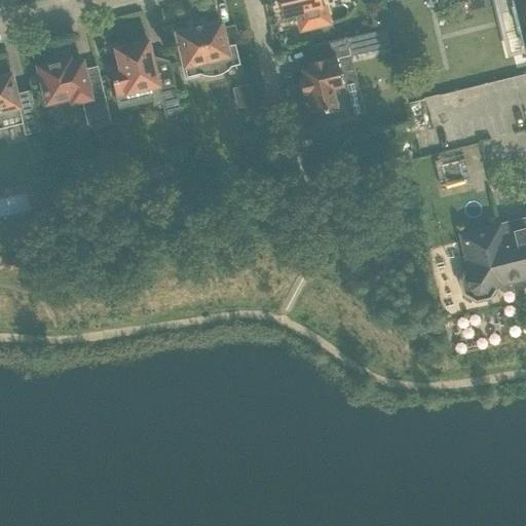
[(277,0),(283,17),(295,14),(299,31),(330,24),(326,4),(318,6),(316,0),(277,0)]
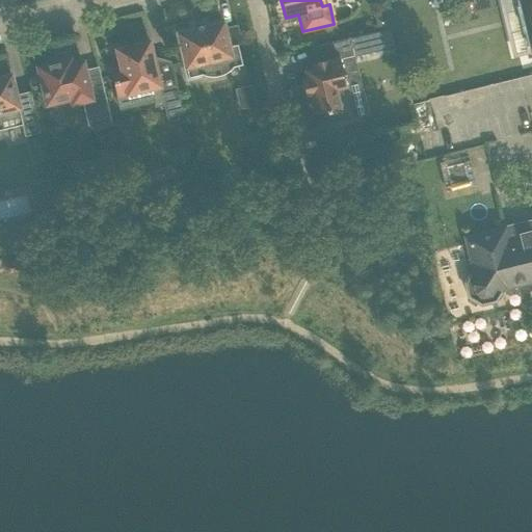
[(531,0),(504,0),(504,2),(511,0),(515,0),(519,8),(516,8),(522,31),(524,31),(529,52),(531,51),(531,0)]
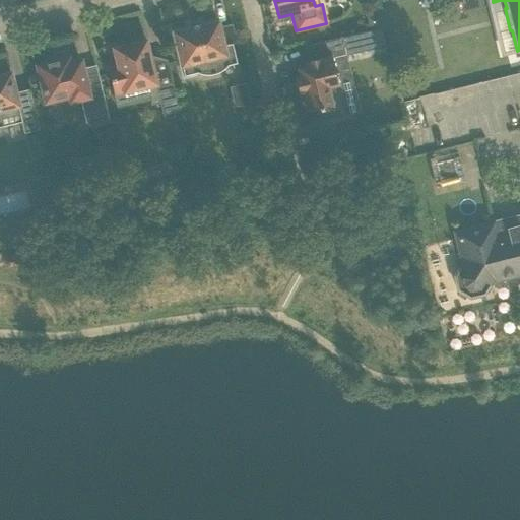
[(222,46),(218,27),(217,22),(173,34),(183,77),(196,73),(198,74),(201,75),(203,75),(205,76),(209,75),(212,75),(215,74),(217,74),(218,73),(221,71),(224,69),(226,67),(228,66),(237,64),(232,44),(222,46)]
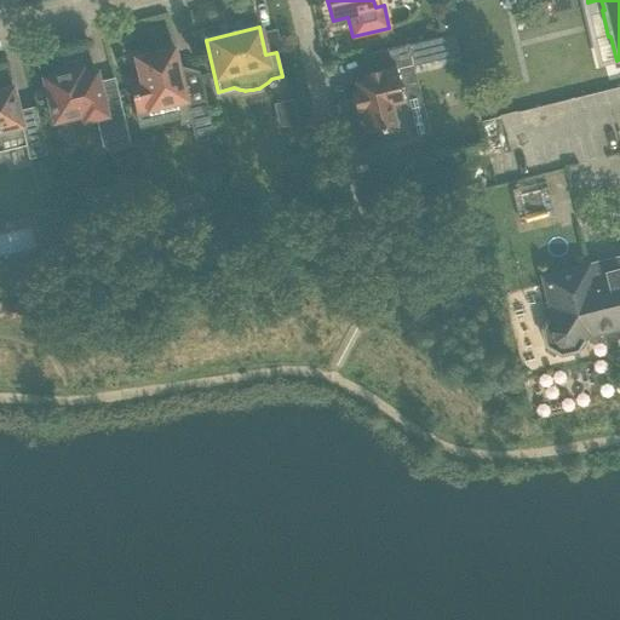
[(356,93),(351,95),(356,116),(352,118),(356,133),(360,132),(361,135),(379,131),(379,133),(382,132),(384,143),(409,137),(401,102),(402,102),(400,90),(402,90),(401,87),(415,84),(412,67),(459,56),(453,34),(426,40),(406,45),(405,45),(371,53),(374,72),(367,74),(363,75),(365,80),(354,82),(356,93)]
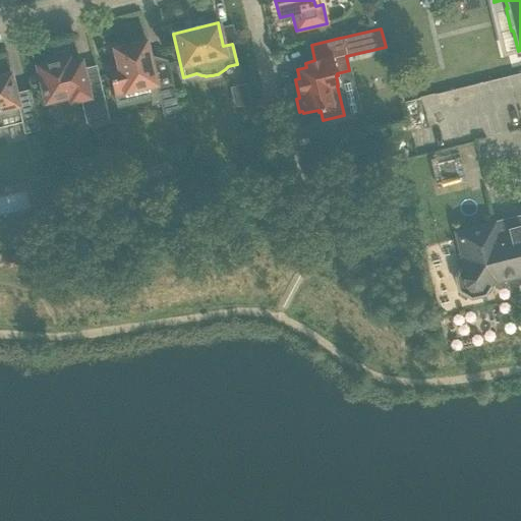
[(158,91),(146,40),(112,48),(116,66),(108,68),(114,95),(122,93),(122,94),(135,91),(135,93),(148,90),(151,102),(159,100),(157,91),(158,91)]
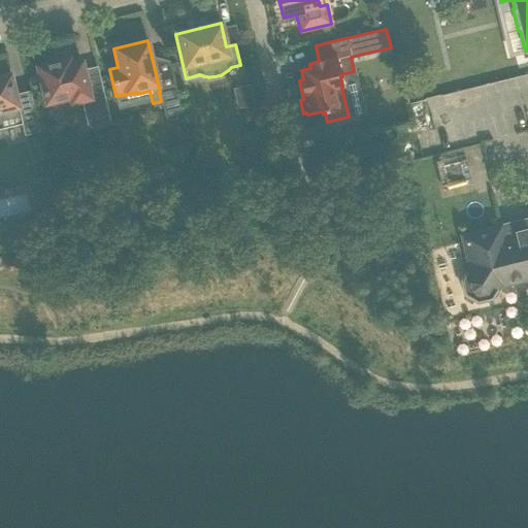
[(111,125),(98,72),(85,75),(80,62),(69,65),(68,60),(36,67),(45,104),(47,103),(54,107),(80,101),(87,125),(93,129),(111,125)]
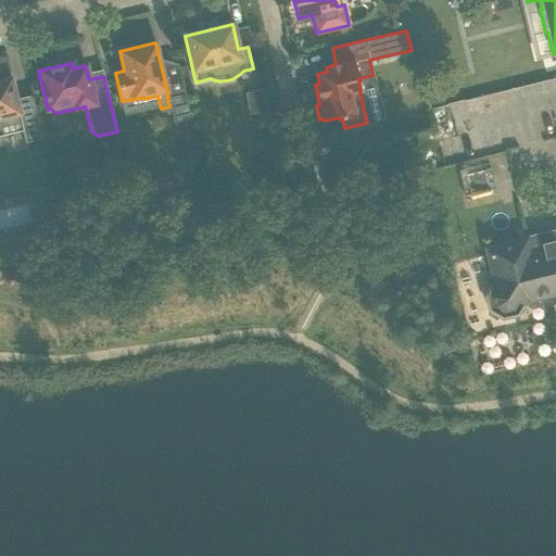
[(0,122),(19,118),(25,142),(41,139),(30,95),(15,99),(11,78),(0,79),(0,136),(2,136),(0,128),(0,122)]
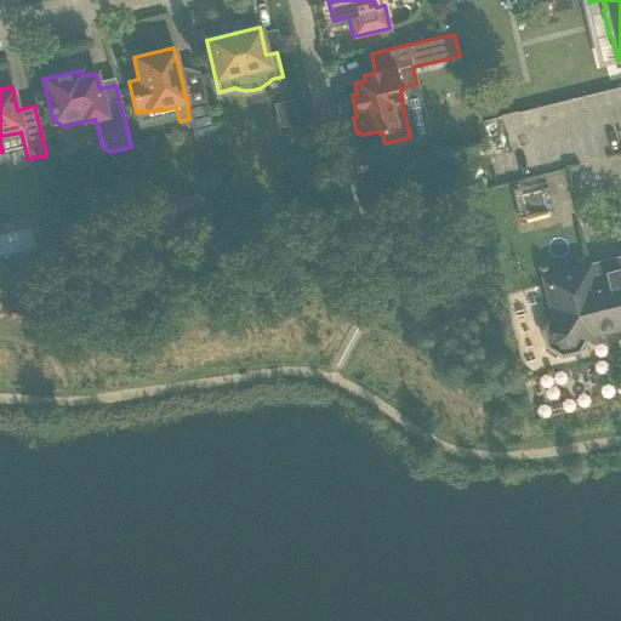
[(286,126),(288,126),(298,124),(292,101),(274,104),(278,120),(278,121),(279,123),(279,124),(280,125),(283,126),(284,126),(285,126),(286,126)]
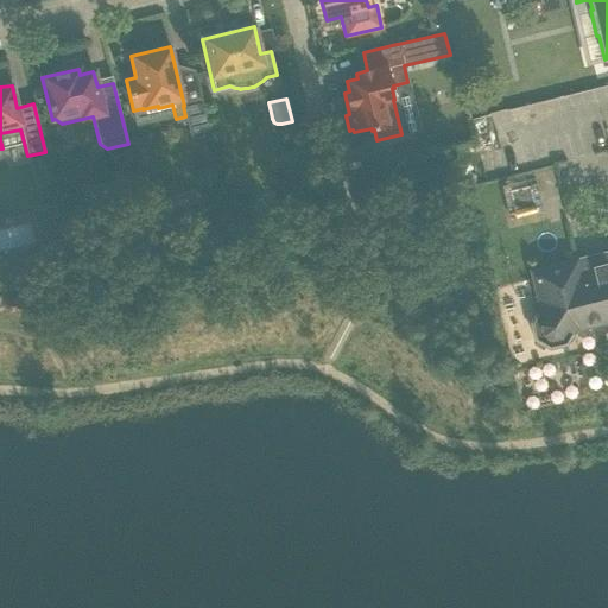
[(202,102),(184,106),(183,106),(185,116),(191,144),(211,139),(202,102)]
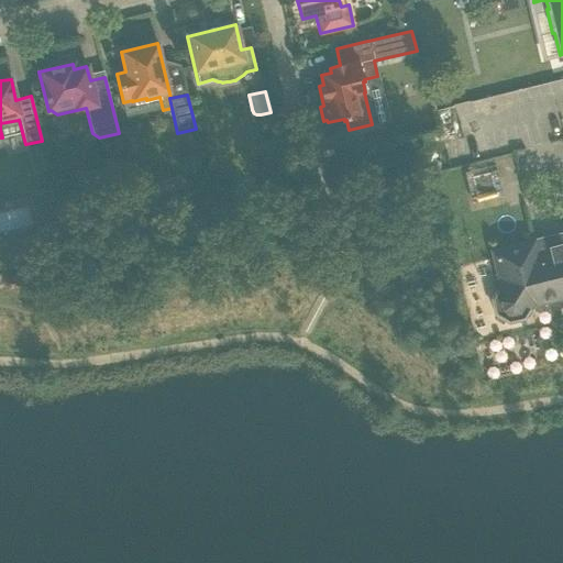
[(356,138),(335,143),(338,155),(360,150),(356,138)]
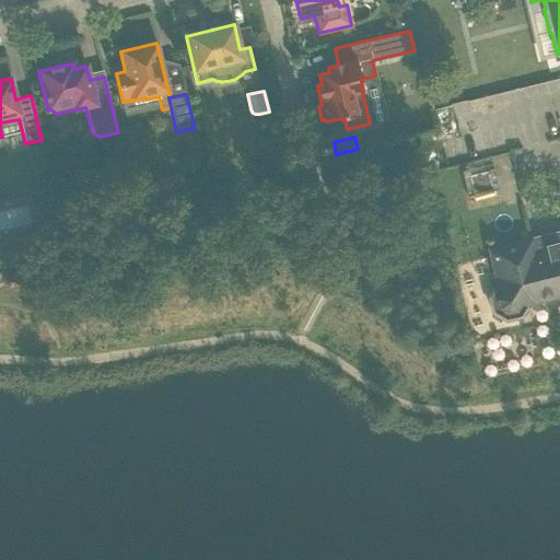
[(55,210),(34,216),(34,218),(38,232),(59,228),(55,210)]
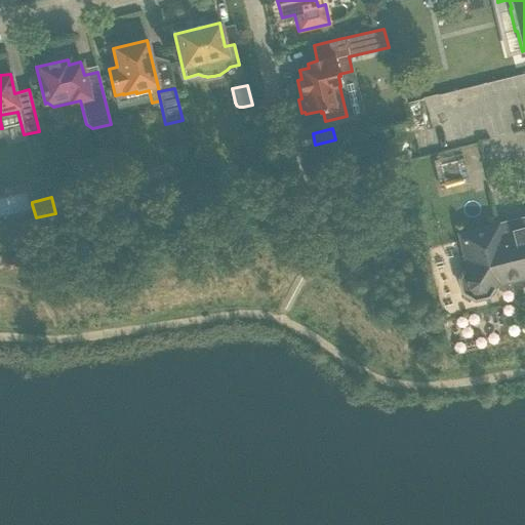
[(524,217),(497,225),(457,234),(466,267),(458,280),(461,293),(474,301),(488,297),(495,285),(524,278),(524,217)]
